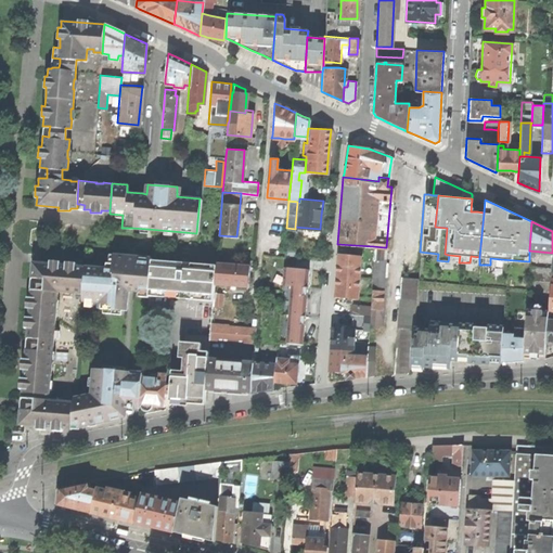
[(384,247),(373,246),(373,258),(384,259),(384,247)]
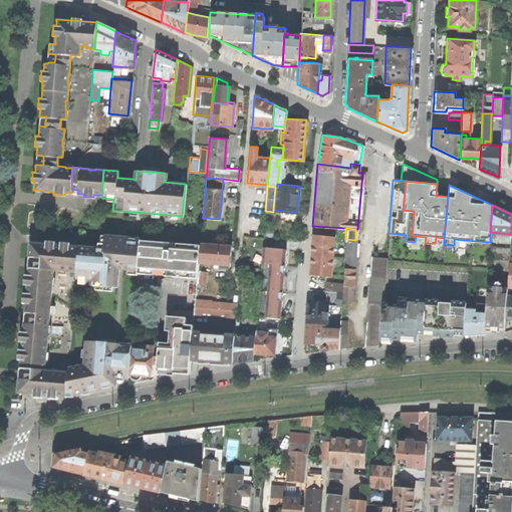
[(124,269),(137,270),(139,239),(140,238),(126,237),(122,236),(120,236),(104,235),(103,247),(77,245),(75,271),(75,275),(89,276),(88,284),(116,287),(117,268),(120,268),(124,269)]
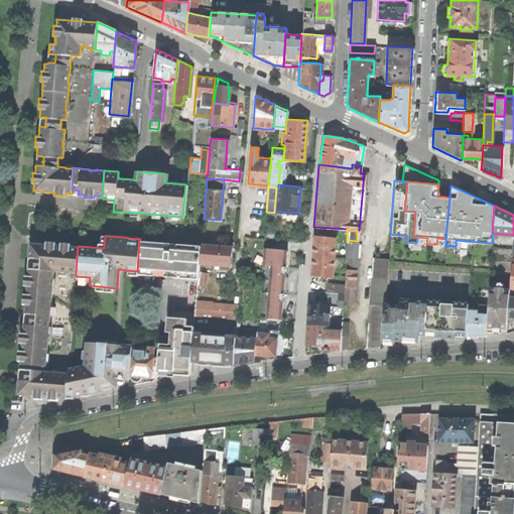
[(310,275),(332,277),(335,237),(313,236),(311,256),(310,275)]
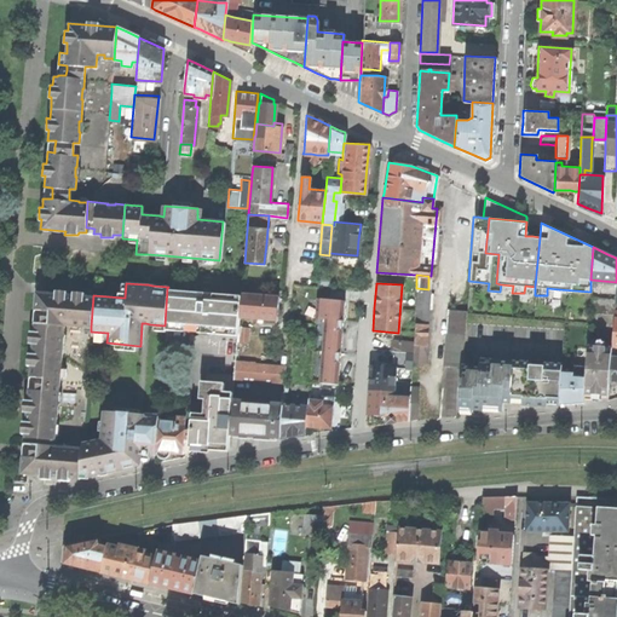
[(165,326),(165,329),(211,333),(236,334),(237,326),(238,316),(238,312),(240,294),(167,288),(165,326)]
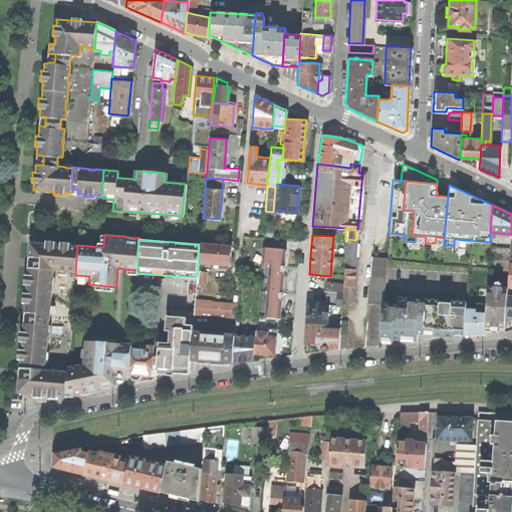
[(343,266),(355,267),(357,241),(355,240),(345,239),(343,266)]
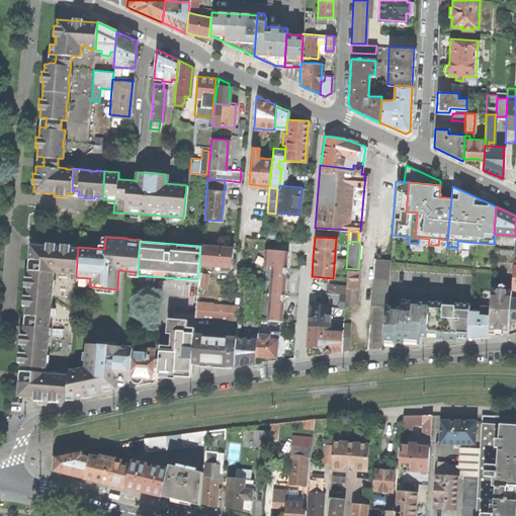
[(32,396),(31,399),(41,400),(41,397),(47,398),(47,400),(56,401),(57,398),(65,399),(66,394),(67,373),(44,371),(45,362),(44,362),(45,353),(46,353),(47,335),(47,326),(48,326),(49,315),(48,315),(49,307),(50,307),(52,287),(51,287),(52,278),(53,278),(53,271),(76,273),(78,247),(69,246),(70,244),(60,243),(60,245),(56,245),(56,243),(46,242),(46,244),(29,243),(28,257),(34,258),(34,263),(33,269),(27,268),(26,275),(23,275),(22,285),(25,286),(25,294),(22,294),(21,305),(24,305),(23,314),(30,314),(29,319),(29,324),(22,324),(22,333),(18,333),(18,343),(21,343),(20,351),(17,351),(16,361),(19,361),(18,370),(25,370),(25,375),(24,380),(18,380),(17,395),(21,396),(32,396)]
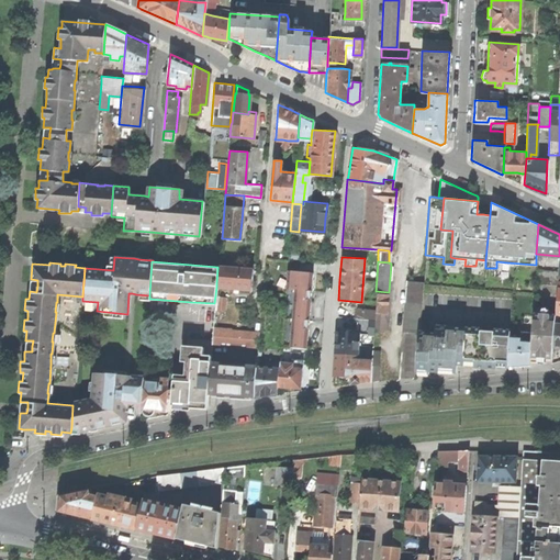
[(216,287),(249,290),(252,268),(237,267),(217,266),(217,267),(216,283),(216,287)]
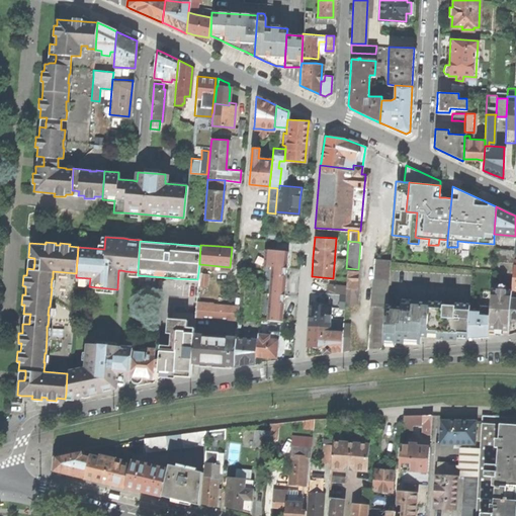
[(271,264),(266,319),(281,320),(282,309),(284,283),(286,258),(287,248),(270,247),(265,247),(264,263),(271,264)]
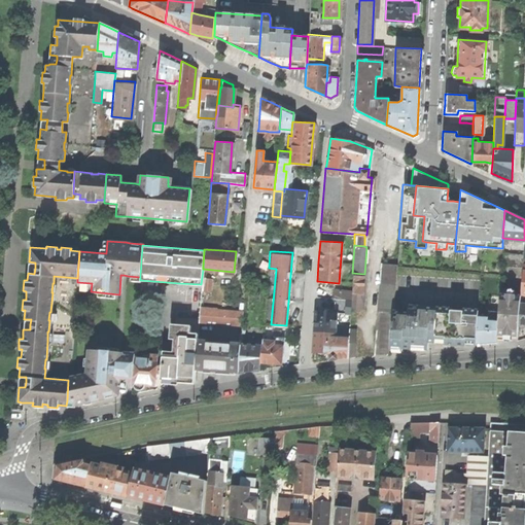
[(500,265),(521,267),(522,263),(522,253),(501,251),(500,265)]
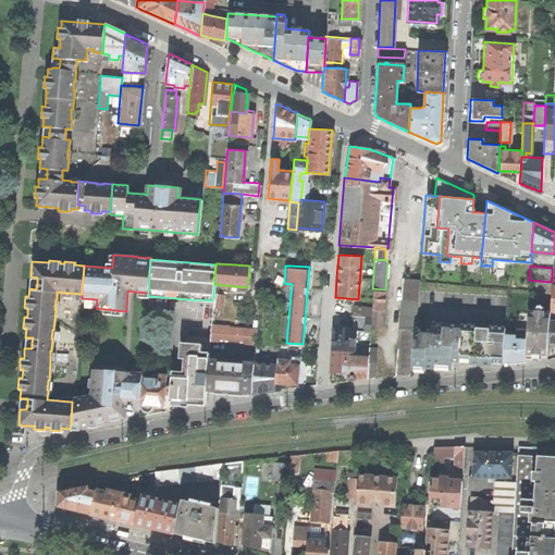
[(403,278),(394,373),(410,372),(418,287),(419,280),(403,278)]
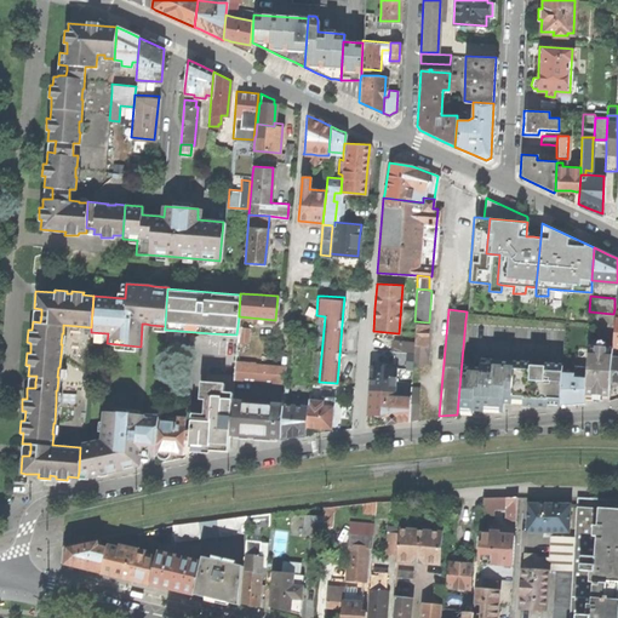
[(473,312),(467,312),(465,320),(565,328),(565,320),(473,312)]
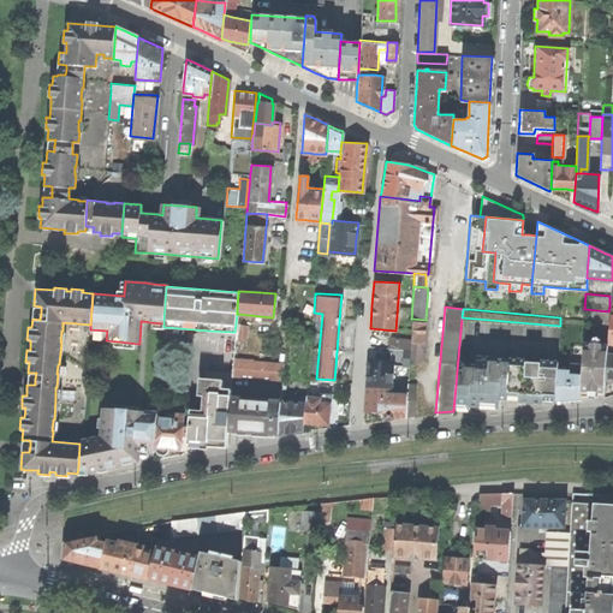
[(409,349),(409,359),(423,359),(426,320),(411,319),(410,339),(409,349)]
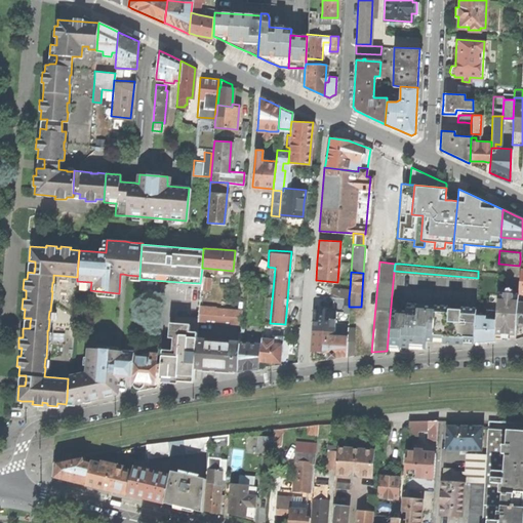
[(200,288),(208,288),(209,277),(201,276),(200,283),(200,288)]
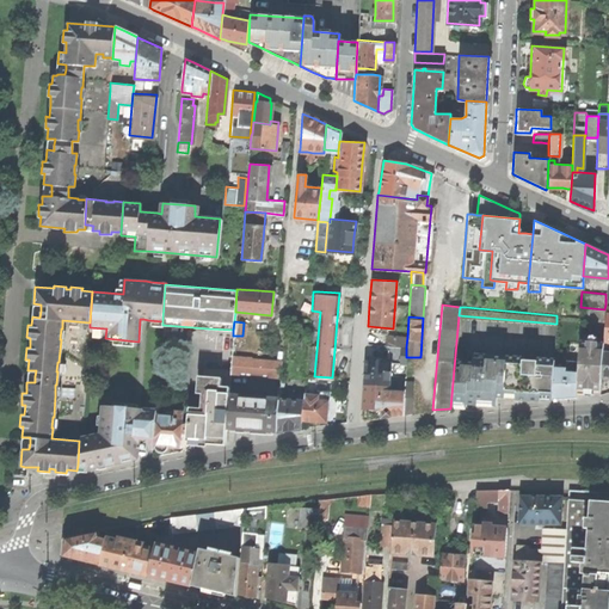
[(580,325),(579,340),(588,340),(589,325),(580,325)]
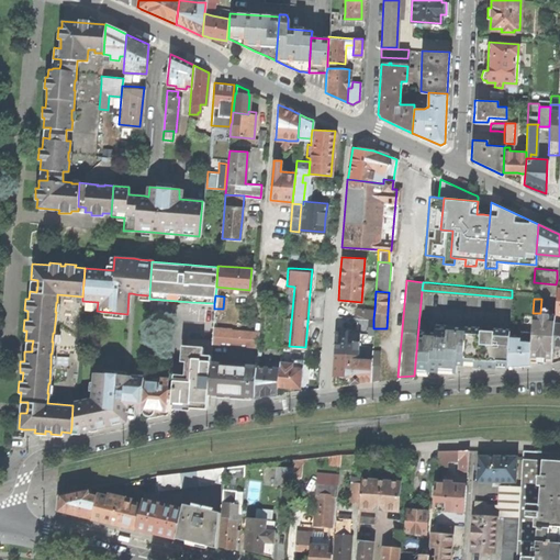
[(355,317),(356,317),(367,318),(373,318),(374,310),(355,309),(355,317)]
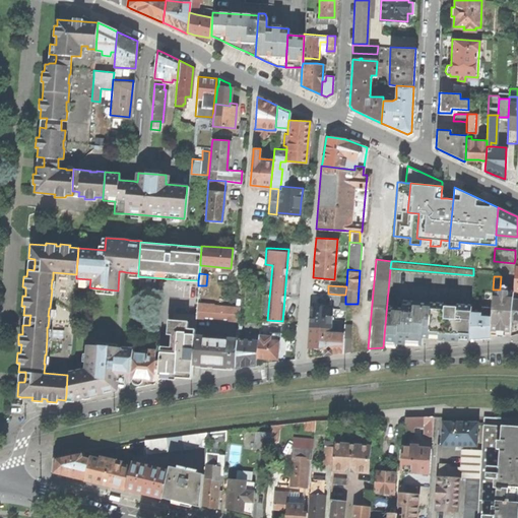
[(512,290),(506,289),(500,289),(493,289),(491,316),(490,332),(497,333),(497,329),(503,330),(509,330),(510,320),(512,299),(512,290)]
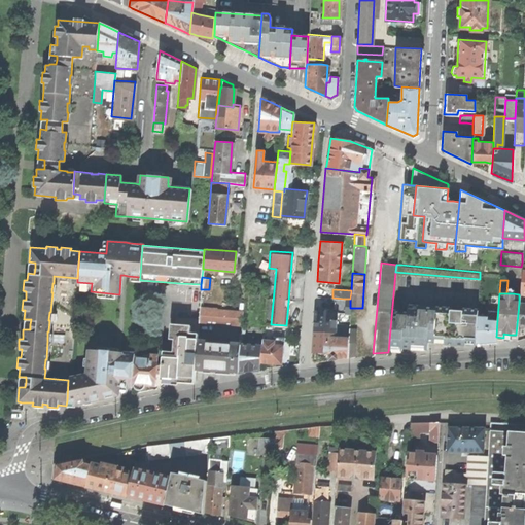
[(336,311),(343,312),(344,299),(334,298),(333,311),(336,311)]
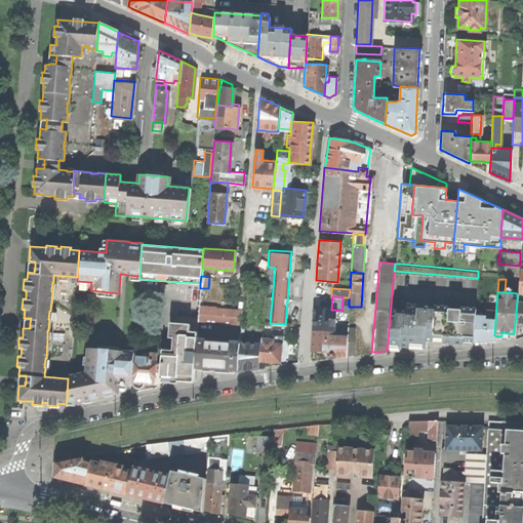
[(426,343),(426,339),(428,306),(407,304),(407,313),(390,312),(388,343),(400,344),(400,342),(406,342),(426,343)]
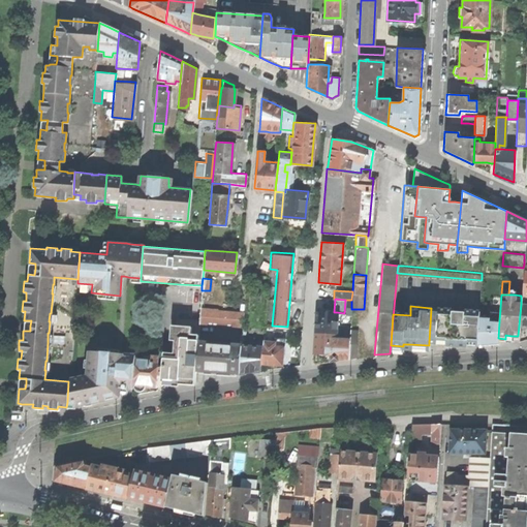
[(242,327),(243,310),(227,309),(199,307),(198,319),(198,323),(242,327)]
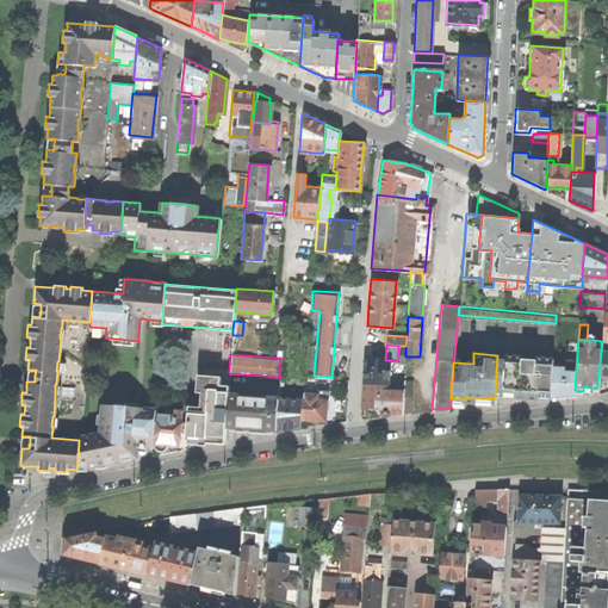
[(497,355),(495,395),(527,397),(551,398),(553,366),(553,359),(534,358),(534,360),(522,359),(522,357),(497,355)]
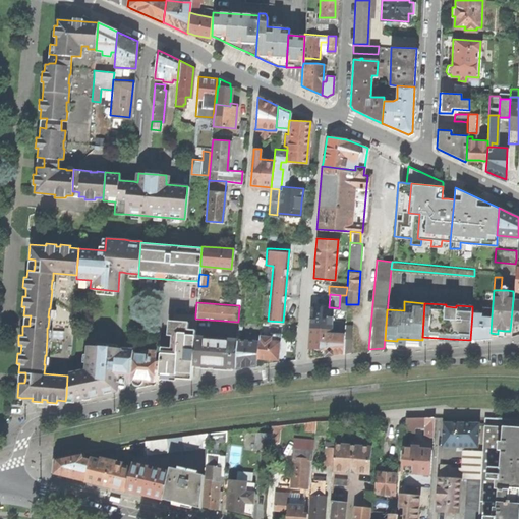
[(330,328),(332,307),(329,307),(310,306),(310,315),(309,327),(330,328)]
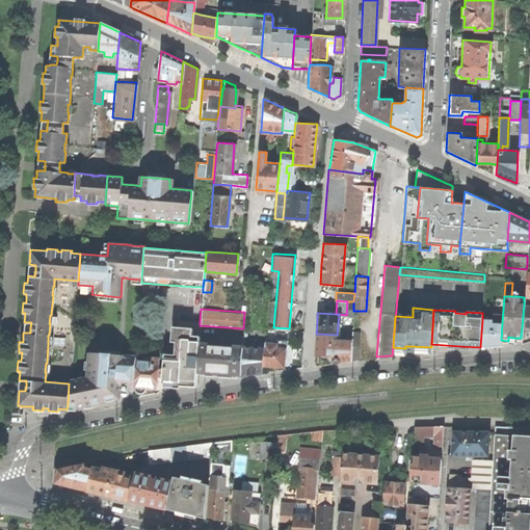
[(187,382),(195,383),(196,371),(197,344),(200,325),(200,321),(176,319),(176,326),(171,325),(170,341),(175,341),(182,342),(179,382),(187,382)]
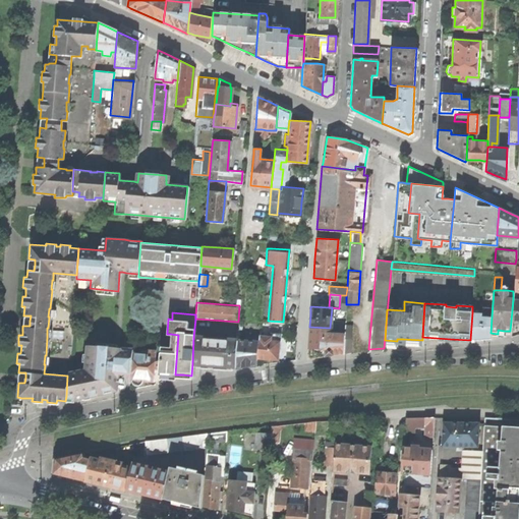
[(489,338),(491,333),(492,316),(481,316),(481,313),(472,312),(470,340),(480,339),(489,338)]
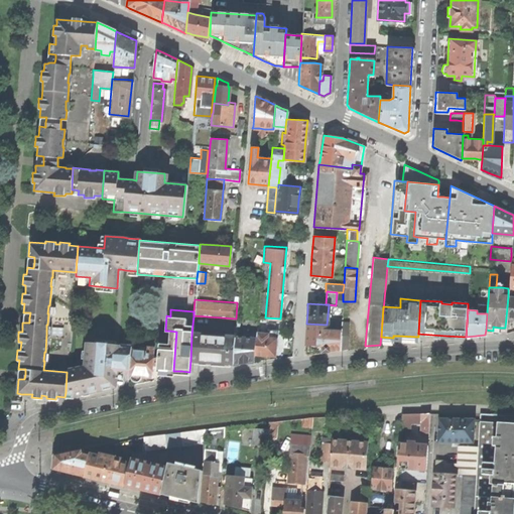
[(339,348),(346,347),(348,320),(341,319),(340,331),(339,348)]
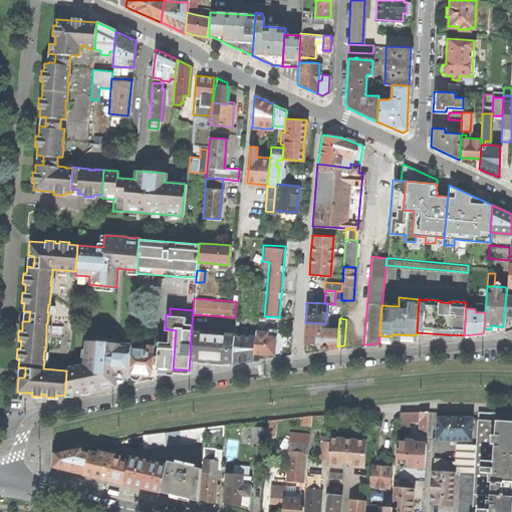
[(325,328),(325,323),(305,322),(303,351),(313,350),(324,349),(324,342),(325,328)]
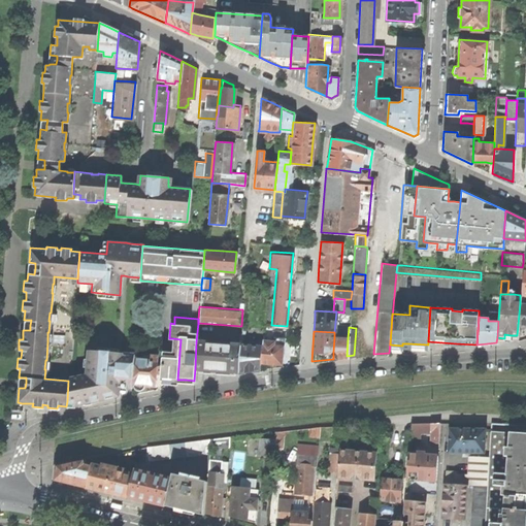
[(333,352),(333,359),(340,358),(347,357),(347,356),(348,338),(334,337),(333,352)]
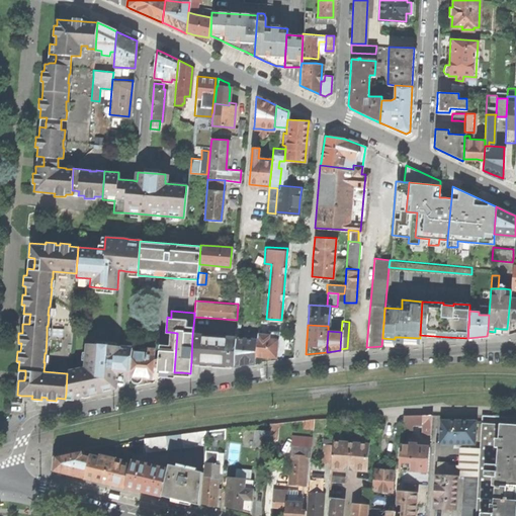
[(177,333),(170,332),(169,344),(159,344),(158,358),(157,367),(157,372),(174,373),(174,372),(177,333)]
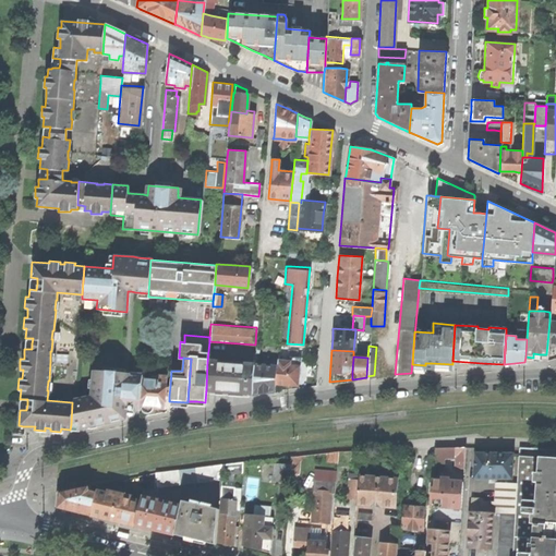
[(285,384),(297,384),(298,366),(299,366),(299,361),(277,360),(276,366),(275,383),(285,384)]
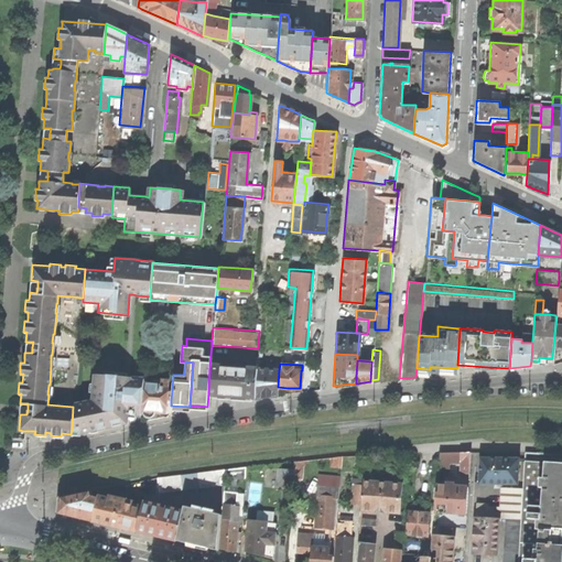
[(229,395),(255,397),(257,369),(209,365),(208,393),(229,395)]
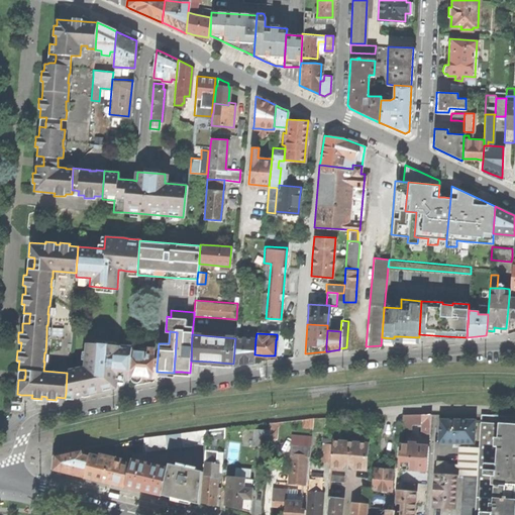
[(253,362),(254,354),(255,339),(235,338),(233,364),(244,363),(253,362)]
